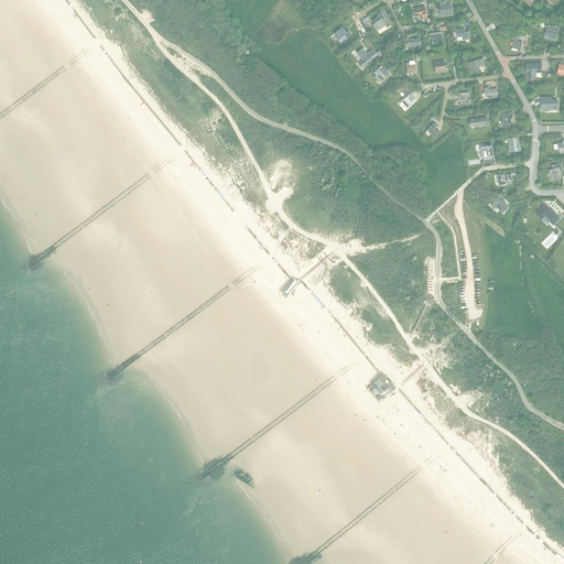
[(441,14),(452,13),(451,4),(440,6),(441,14)]
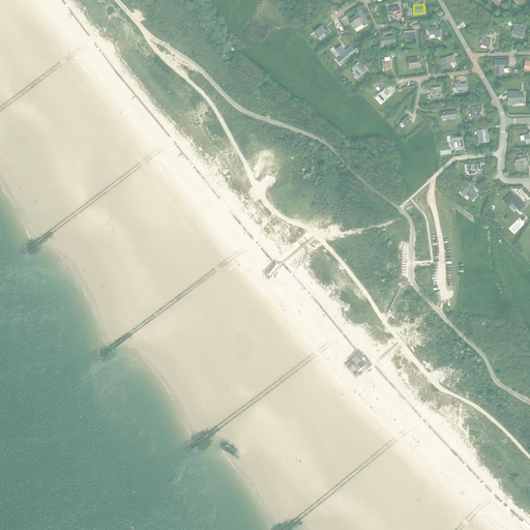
[(399,5),(388,8),(389,16),(396,13),(396,18),(402,17),(399,5)]
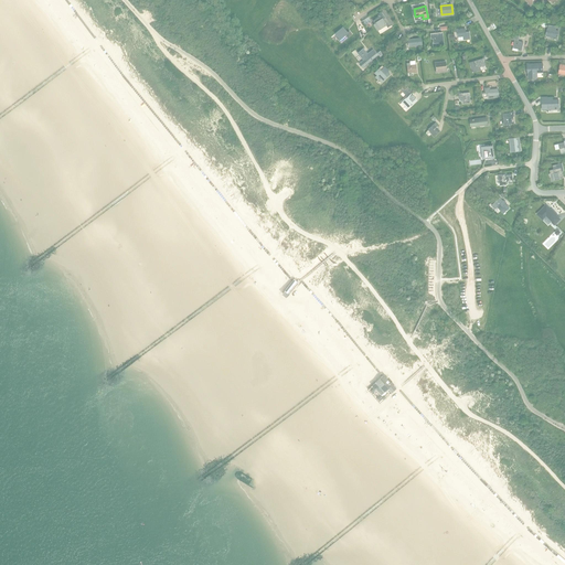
[(392,25),(383,11),(379,13),(381,17),(379,18),(379,17),(373,20),(375,23),(373,24),(376,31),(386,24),(387,28),(388,28),(387,27),(391,25),(392,25)]
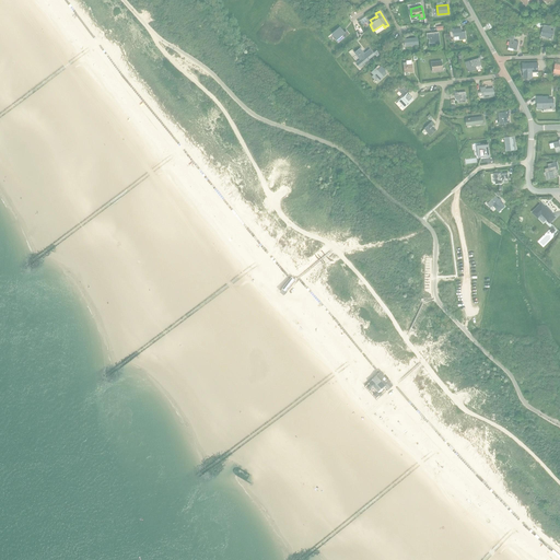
[(543,28),(541,35),(552,37),(553,31),(551,30),(551,26),(544,25),(543,28)]
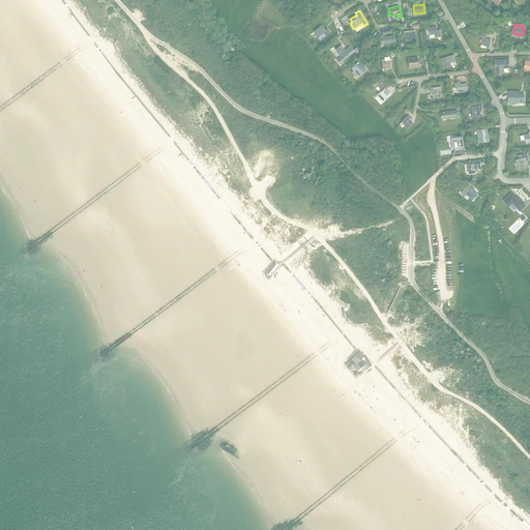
[(316,31),(315,32),(319,36),(318,37),(320,40),(330,32),(328,29),(325,31),(322,26),(316,31)]
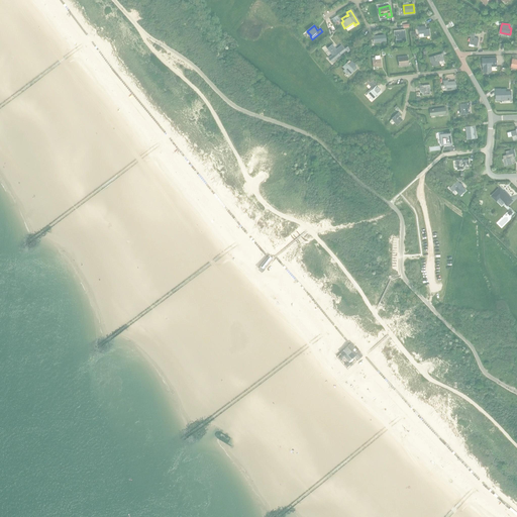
[(405,32),(405,29),(402,30),(394,30),(395,34),(396,34),(397,39),(402,38),(402,41),(406,41),(406,38),(405,32)]
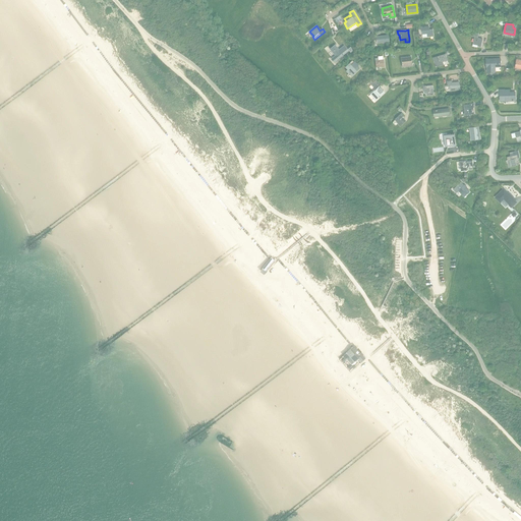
[(481,46),(482,39),(478,38),(474,38),(473,44),(478,45),(478,46),(481,46)]
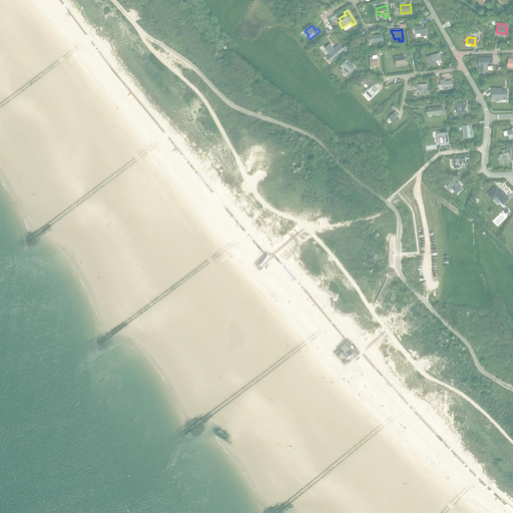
[(325,48),(331,55),(326,58),(329,61),(340,52),(337,49),(335,51),(330,44),(325,48)]
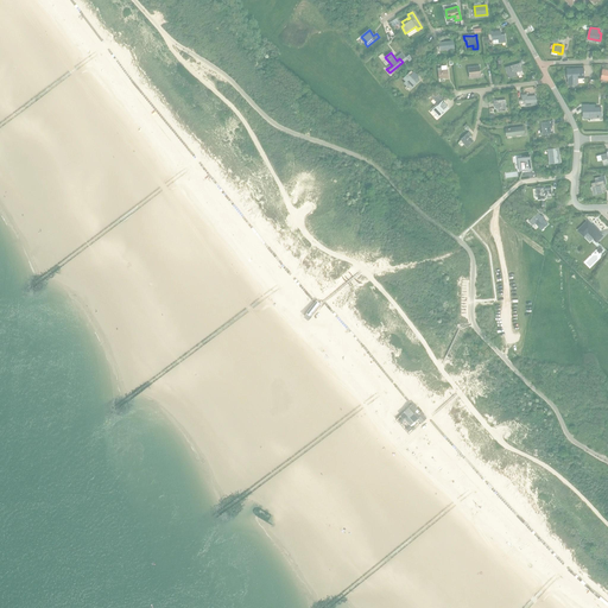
[(514,73),(521,70),(519,63),(510,67),(512,74),(514,73)]
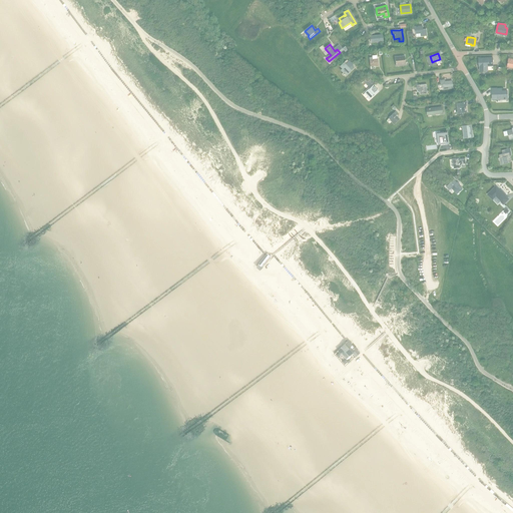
[(493,57),(479,58),(479,66),(480,71),(485,71),(488,71),(487,66),(493,65),(493,64),(493,57)]
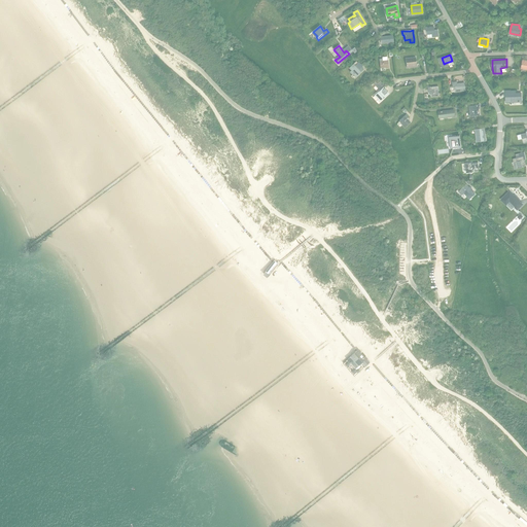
[(356,76),(363,69),(361,67),(362,66),(358,62),(358,63),(356,61),(349,68),(352,70),(350,72),(353,75),(354,74),(356,76)]
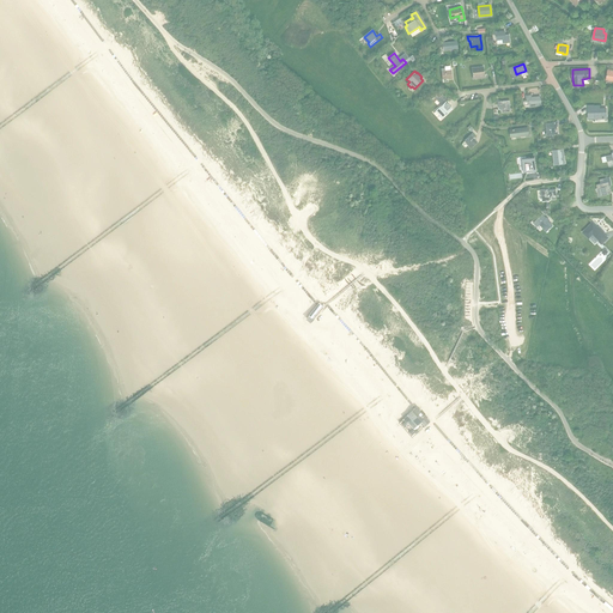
[(541,105),(540,97),(532,97),(532,96),(526,96),(527,101),(529,101),(529,107),(536,105),(536,107),(541,105)]
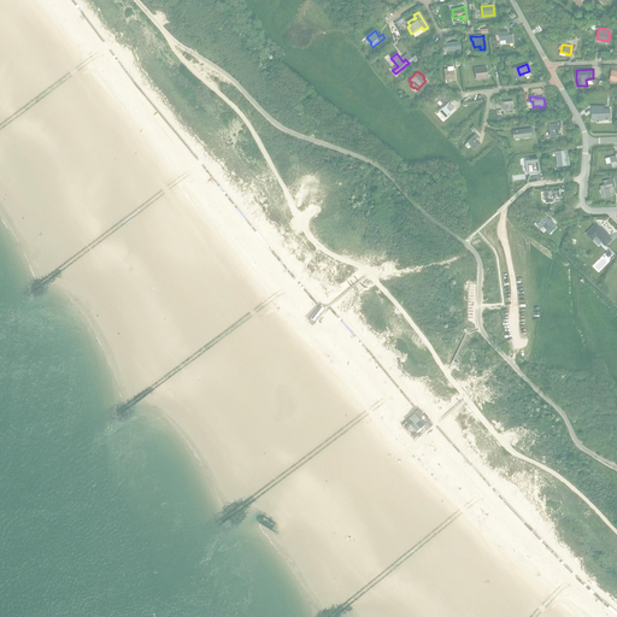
[(447,103),(445,105),(439,111),(442,116),(445,119),(454,110),(447,103)]
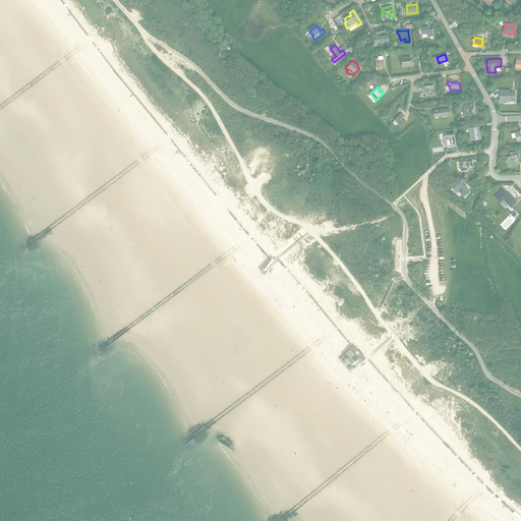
[(500,101),(515,101),(515,92),(500,93),(500,101)]
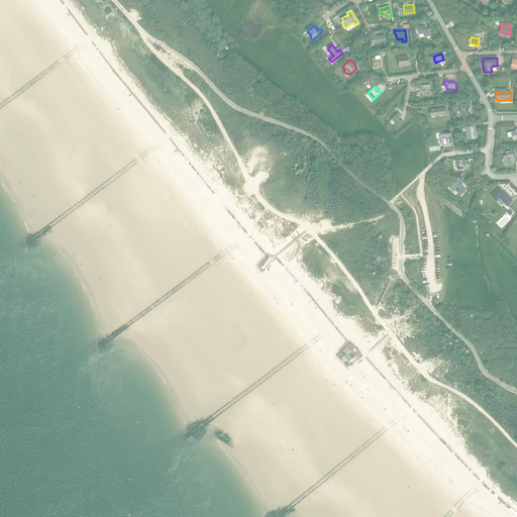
[(468,111),(471,111),(470,106),(467,106),(467,103),(460,104),(460,110),(462,110),(463,113),(468,113),(468,111)]
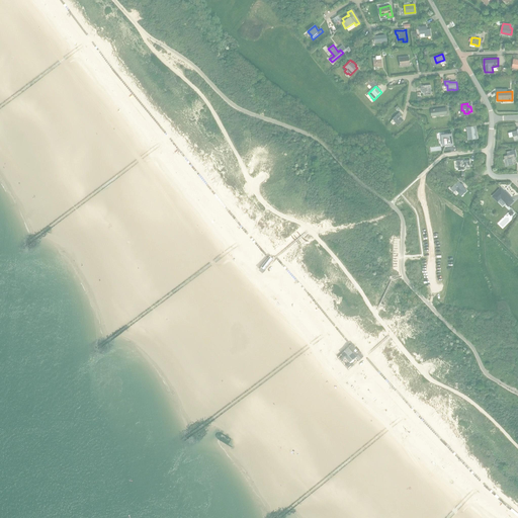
[(396,122),(396,123),(398,125),(403,120),(400,116),(402,114),(400,112),(393,119),(396,122)]
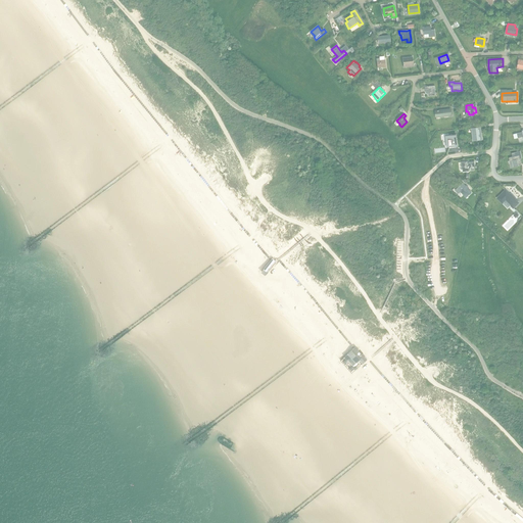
[(473,141),(482,140),(480,128),(471,129),(473,141)]
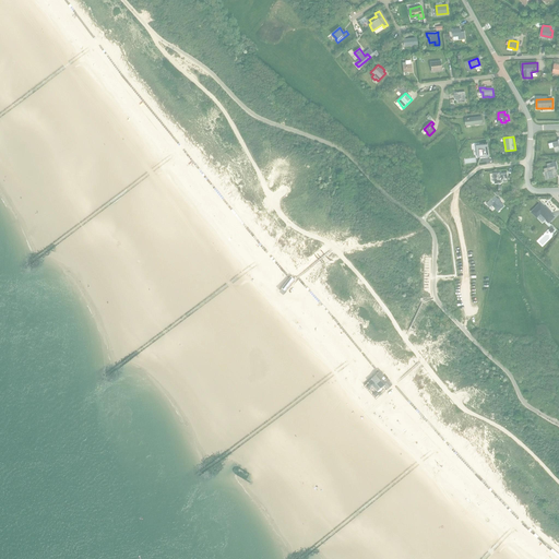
[(488,144),(476,145),(477,155),(478,155),(478,157),(485,156),(485,157),(489,157),(488,144)]
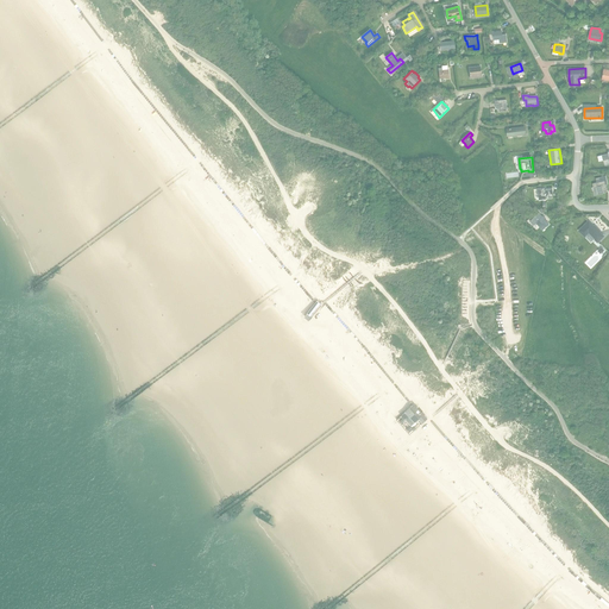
[(597,182),(592,183),(594,187),(596,187),(597,194),(604,193),(603,192),(608,192),(606,184),(608,184),(606,176),(596,179),(597,182)]
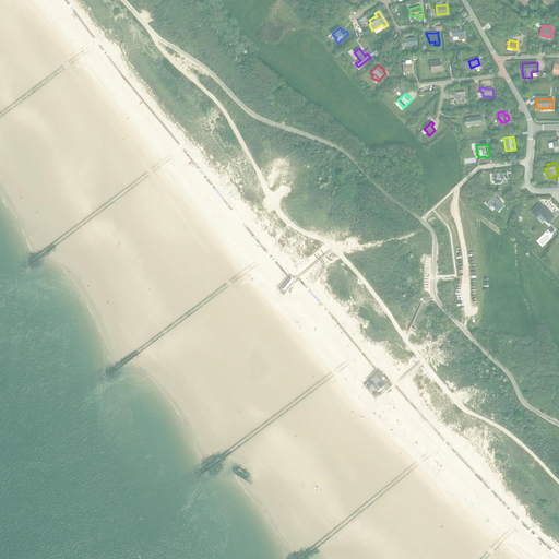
[(500,179),(508,178),(507,173),(500,174),(500,173),(495,174),(496,181),(501,181),(500,179)]
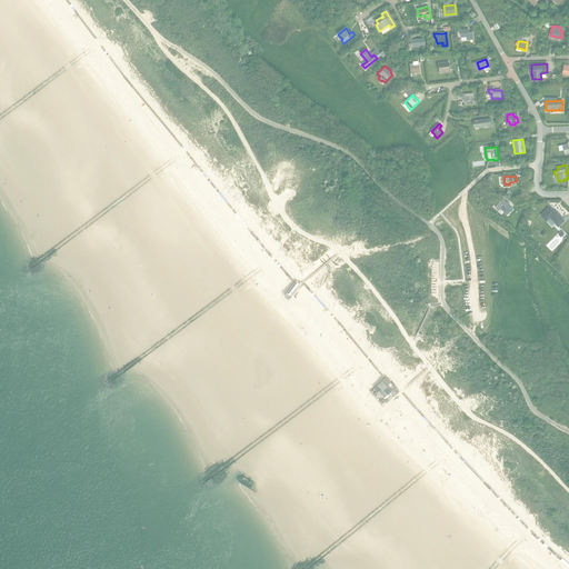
[(505,212),(507,215),(512,209),(509,205),(510,205),(507,201),(501,208),(505,211),(505,212)]
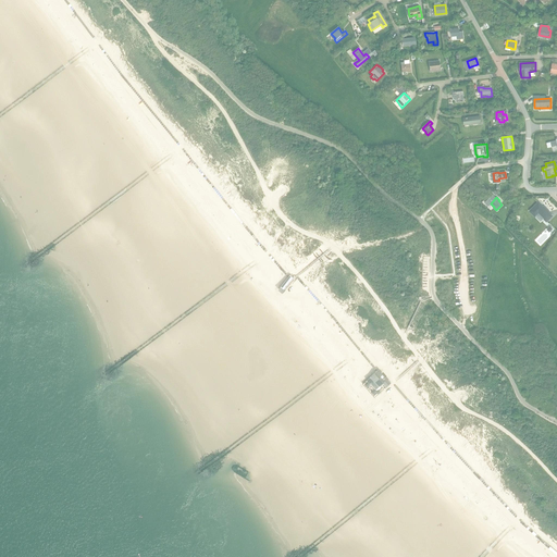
[(544,219),(548,213),(549,213),(548,212),(549,211),(544,206),(543,207),(539,202),(530,211),(533,214),(536,211),(544,219)]
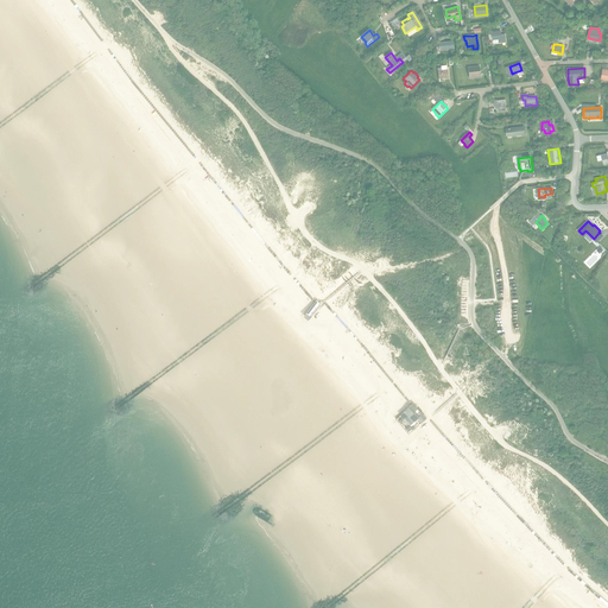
[(318,304),(316,302),(312,306),(309,310),(311,312),(318,304)]
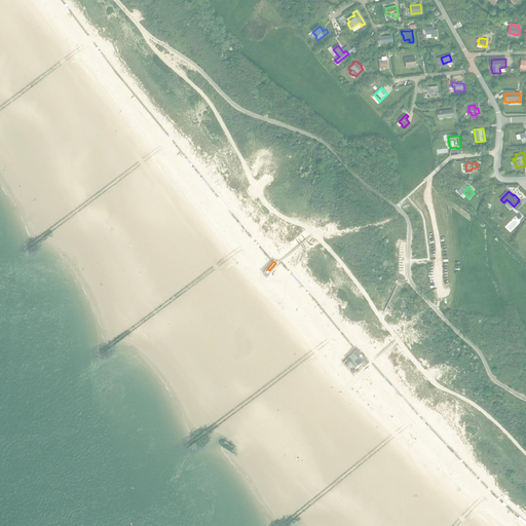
[(358,348),(349,355),(358,365),(362,362),(365,365),(369,362),(358,348)]
